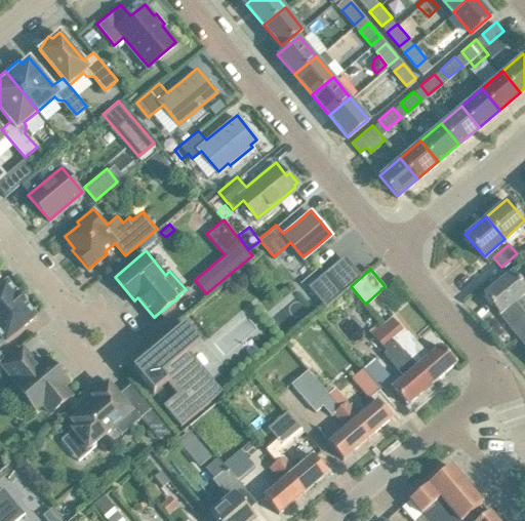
[(498,313),(524,292),(524,286),(512,270),(483,293),(492,305),(493,304),(499,312),(498,313)]
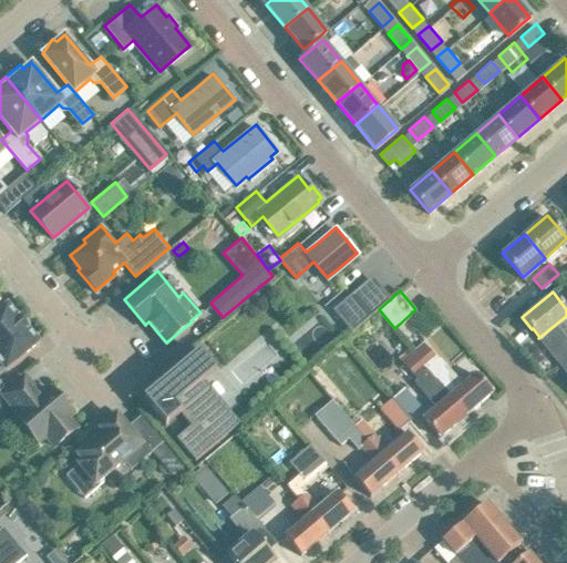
[(371,315),(370,314),(351,293),(332,308),(352,331),(371,315)]
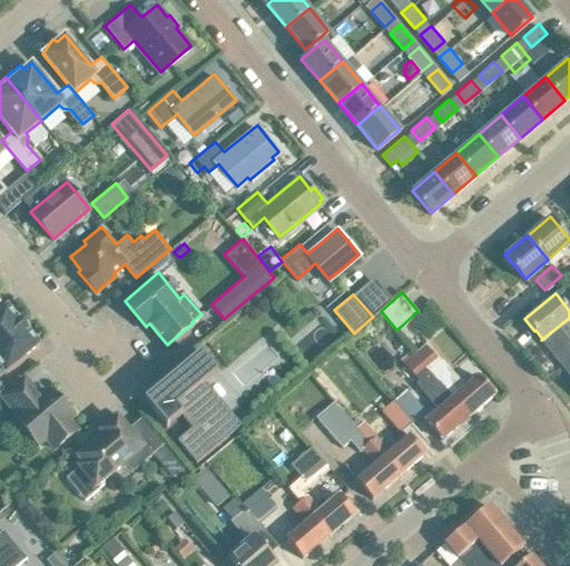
[(18,319),(7,304),(0,310),(0,367),(3,371),(38,342),(27,329),(28,328),(19,318),(18,319)]
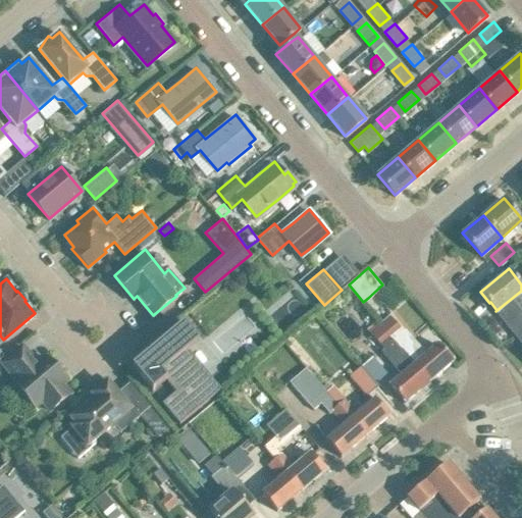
[(514,331),(521,324),(521,291),(496,311),(497,312),(498,311),(514,331)]
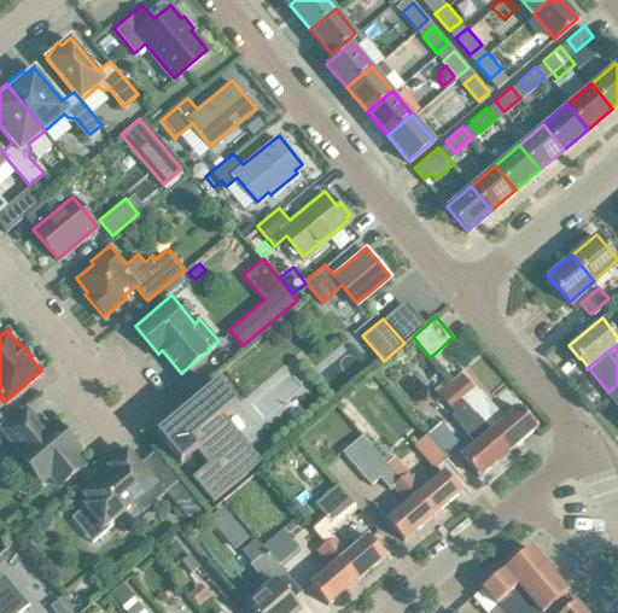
[(481,391),(477,393),(459,372),(448,380),(507,450),(536,426),(519,406),(505,419),(481,391)]
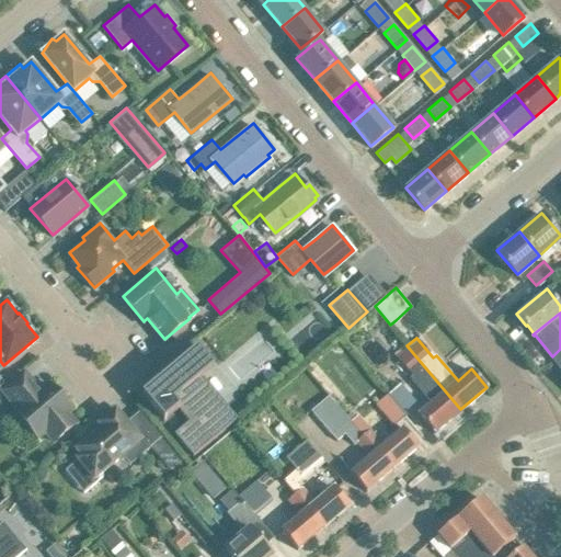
[(139,404),(146,398),(163,419),(179,407),(189,419),(174,431),(193,454),(232,420),(220,406),(224,402),(201,375),(214,365),(197,345),(163,373),(167,377),(138,402),(139,404)]
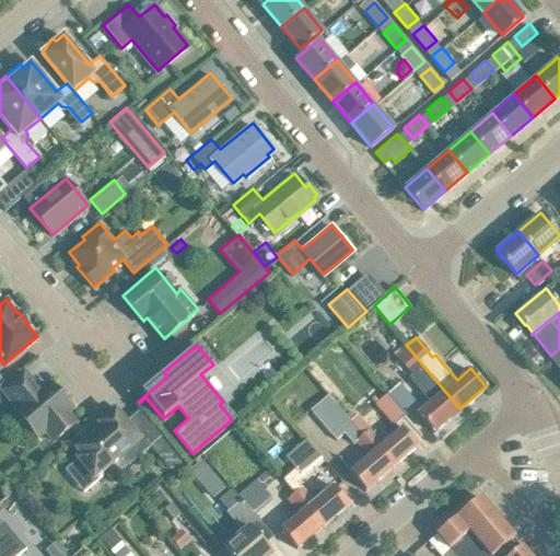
[(434,430),(459,408),(406,345),(396,354),(412,373),(410,375),(432,402),(419,413),(434,430)]
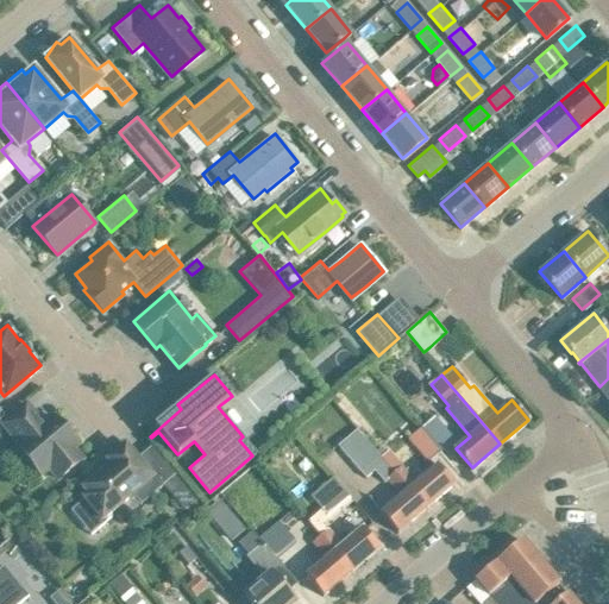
[(44,422),(26,401),(0,422),(0,423),(17,444),(14,445),(41,476),(49,470),(56,478),(82,457),(73,446),(77,442),(54,414),(44,422)]
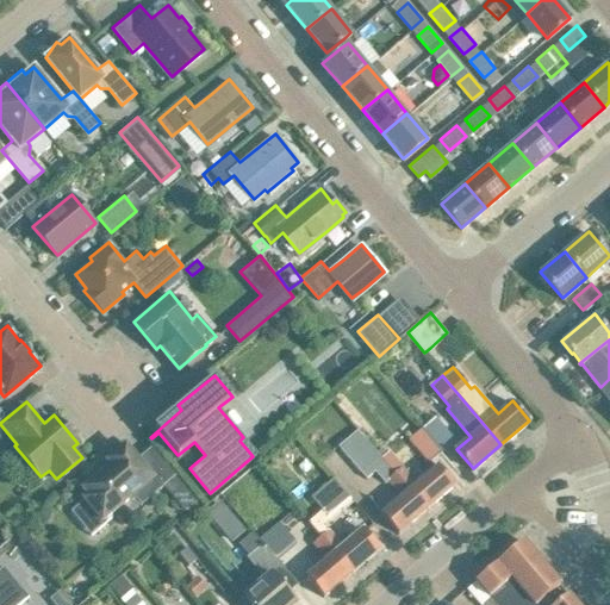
[(441,449),(453,438),(434,417),(422,428),(441,449)]
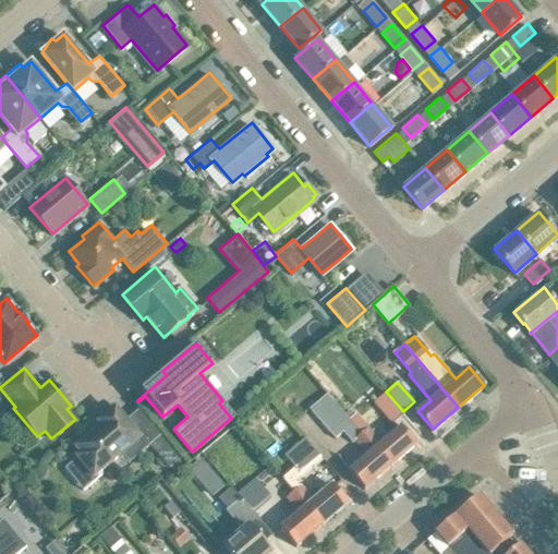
[(391,421),(403,411),(386,392),(385,389),(373,400),(391,421)]
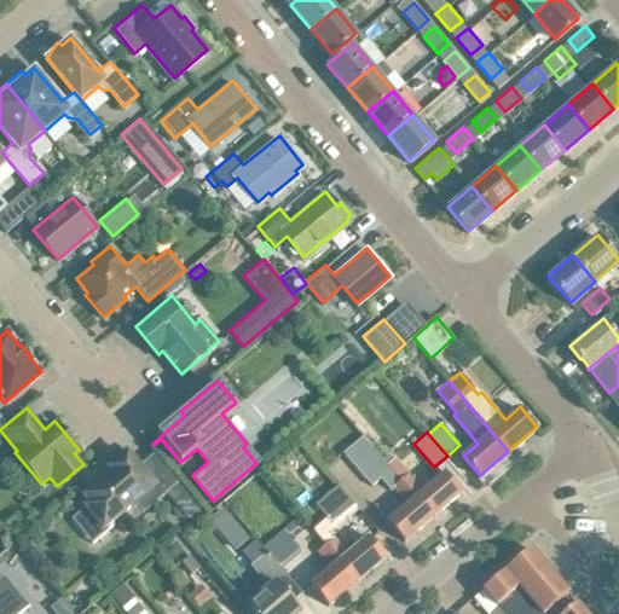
[(381,456),(381,455),(363,433),(342,450),(371,484),(380,475),(391,487),(393,485),(408,503),(387,520),(388,521),(404,539),(432,515),(386,462),(381,456)]
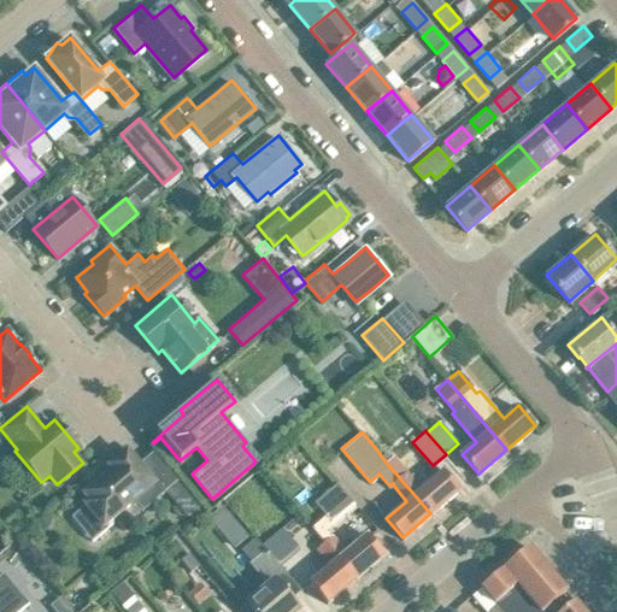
[(84,504),(71,515),(92,539),(107,525),(105,523),(154,482),(146,472),(150,470),(141,460),(137,463),(127,449),(109,464),(112,469),(83,493),(89,499),(84,502),(84,504)]
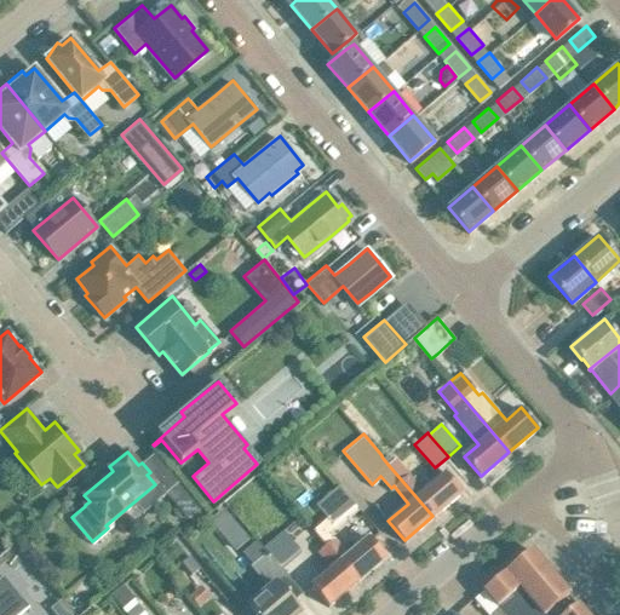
[(394,458),(386,463),(432,516),(461,492),(445,472),(424,490),(409,473),(408,475),(394,458)]
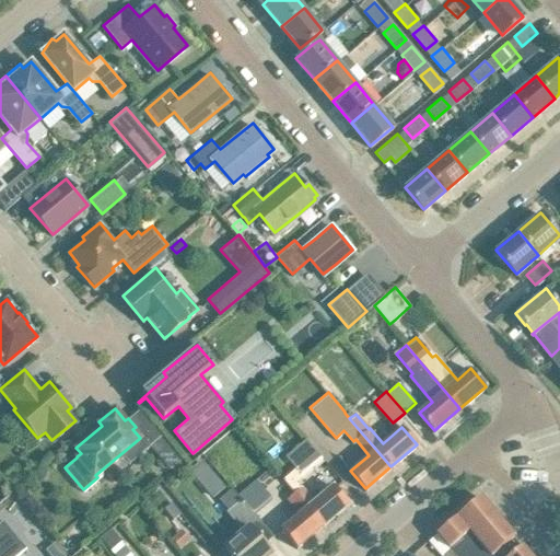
[(168,467),(182,456),(162,433),(150,444),(168,467)]
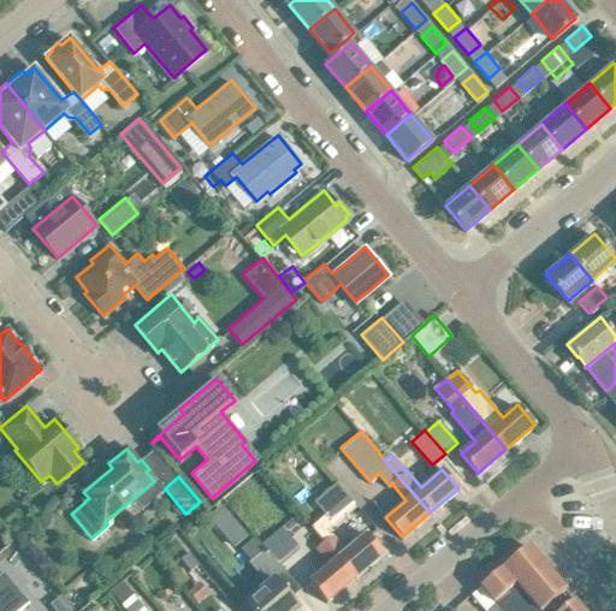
[(330,518),(353,499),(336,480),(313,499),(330,518)]
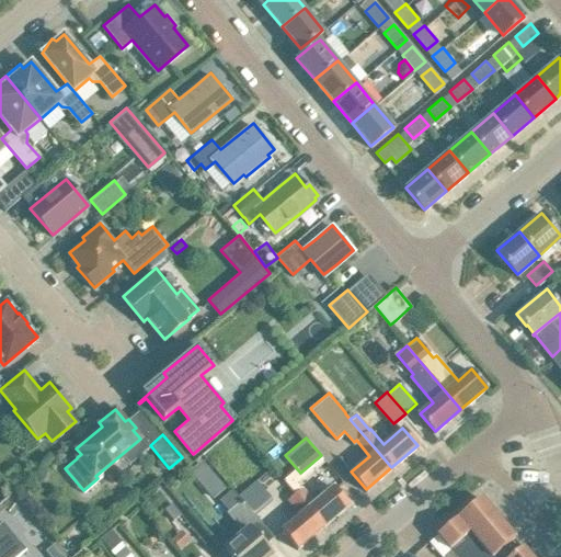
[(16,451),(23,463),(38,454),(32,442),(16,451)]
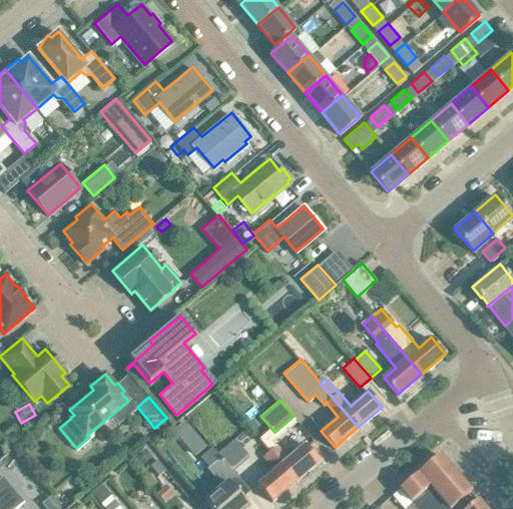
[(179,423),(195,443),(205,436),(189,415),(179,423)]
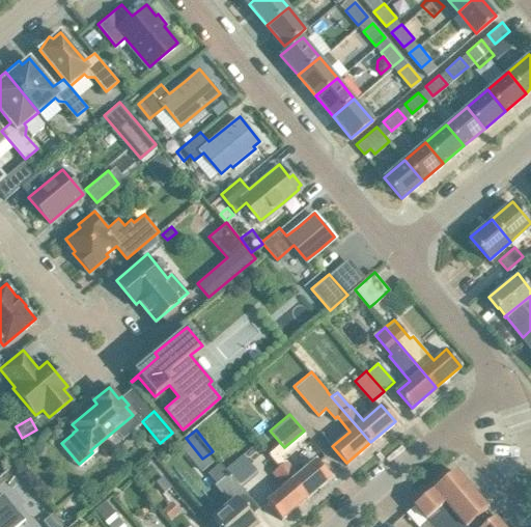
[(298,445),(287,452),(296,464),(306,456),(298,445)]
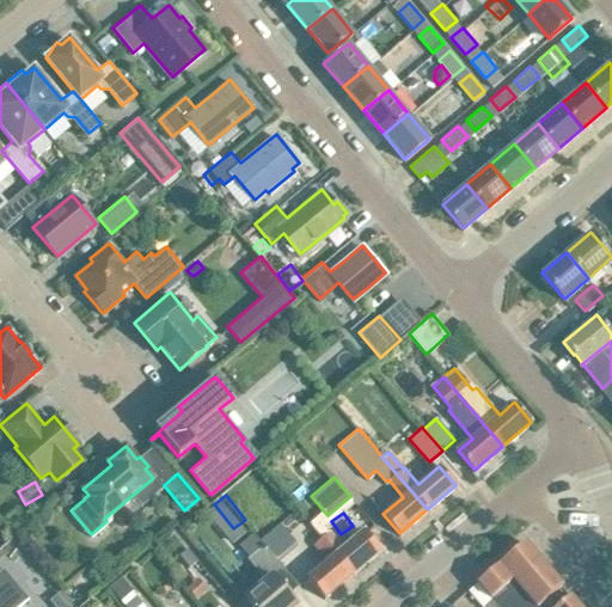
[(277,558),(298,541),(281,522),(261,539),(264,544),(277,558)]
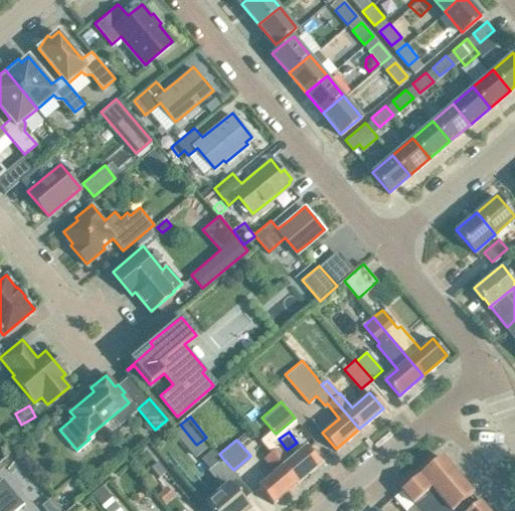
[(297,482),(321,462),(307,446),(289,461),(278,447),(271,453),(297,482)]
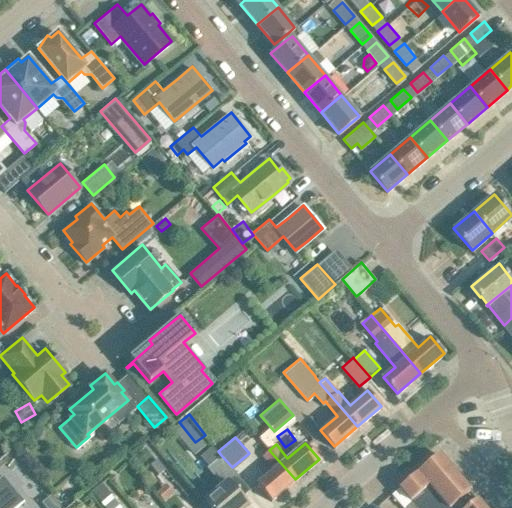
[(237,473),(232,467),(221,455),(218,451),(211,444),(200,454),(209,465),(207,467),(221,484),(204,498),(212,507),(245,507),(249,506),(241,496),(250,489),(237,473)]
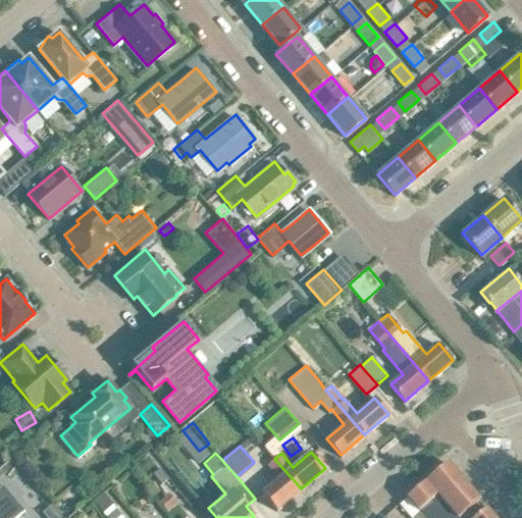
[(301,488),(274,459),(268,464),(280,477),(262,493),(276,509),(301,488)]
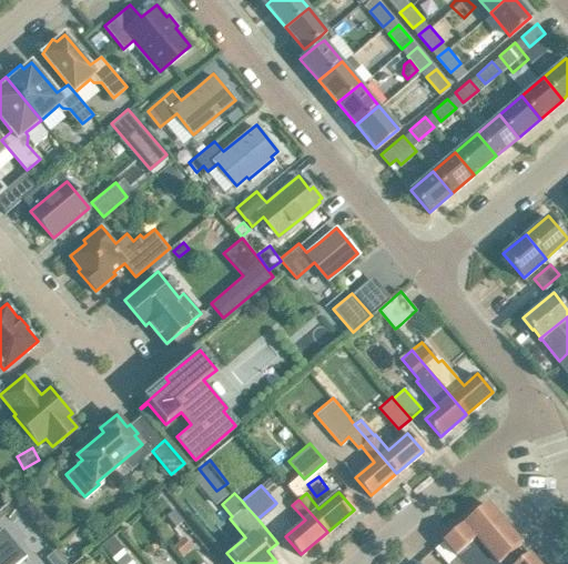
[(450,563),(499,563),(498,563),(521,543),(487,502),(443,541),(457,556),(450,562),(450,563)]
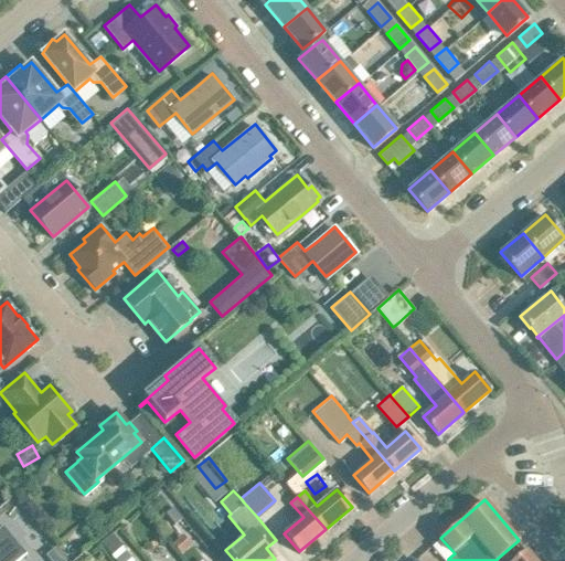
[(0,560),(13,560),(27,550),(3,524),(0,526),(0,560)]
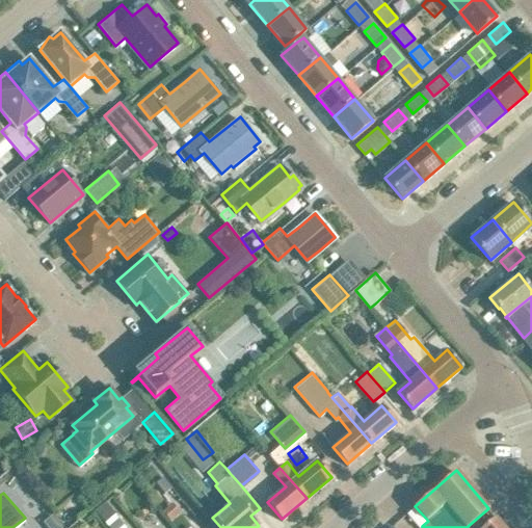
[(63,508),(57,513),(67,525),(78,515),(73,508),(63,508)]
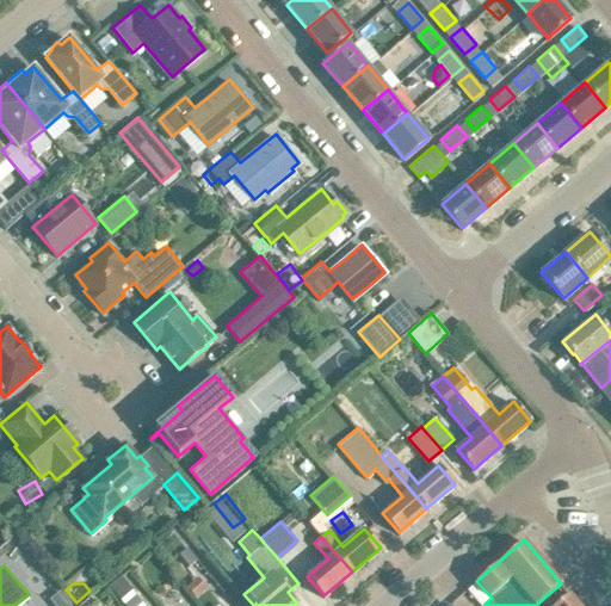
[(580,605),(569,593),(553,605),(580,605)]
